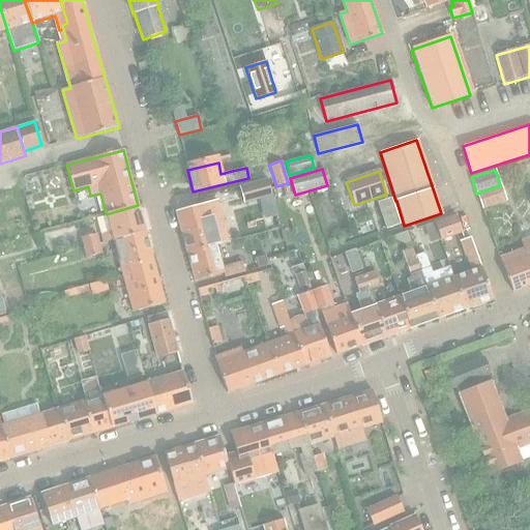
[(266,180),(239,186),(243,204),(271,197),(266,180)]
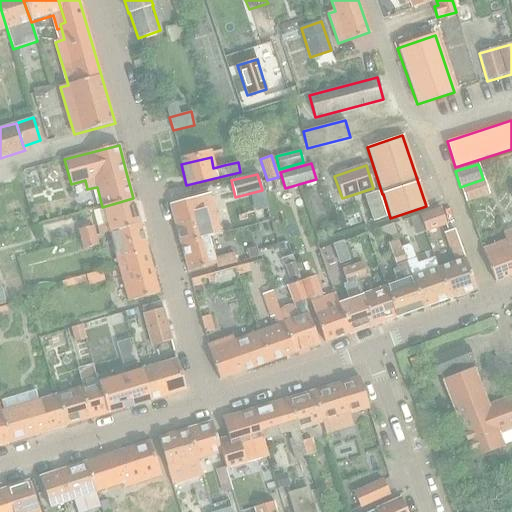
[(488,194),(483,179),(460,187),(465,201),(488,194)]
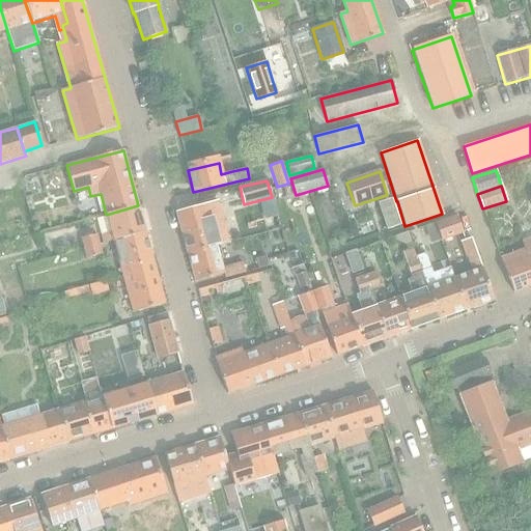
[(205,204),(176,213),(187,254),(217,246),(228,243),(218,201),(205,204)]
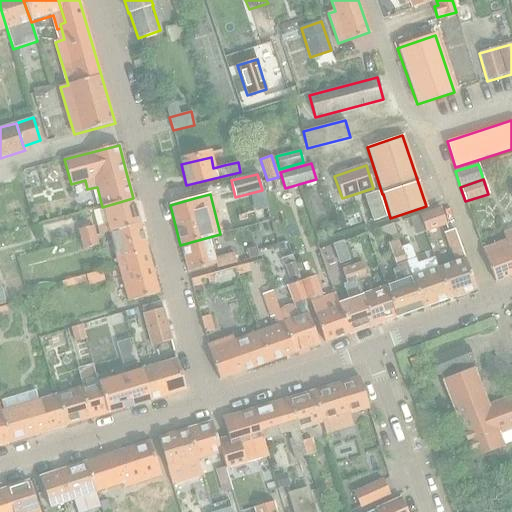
[(133,198),(102,207),(107,224),(98,227),(100,234),(109,232),(140,224),(133,198)]
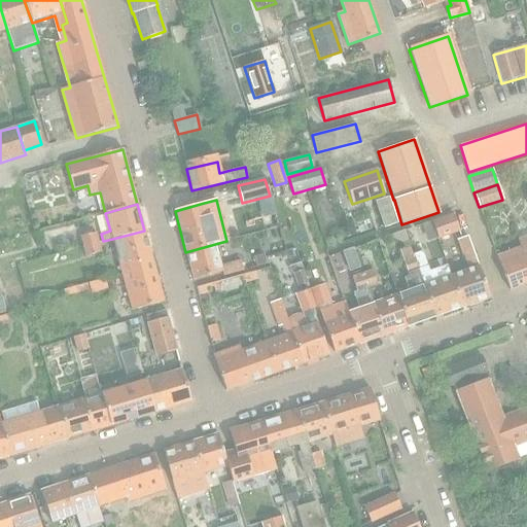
[(452,214),(430,221),(436,239),(458,232),(452,214)]
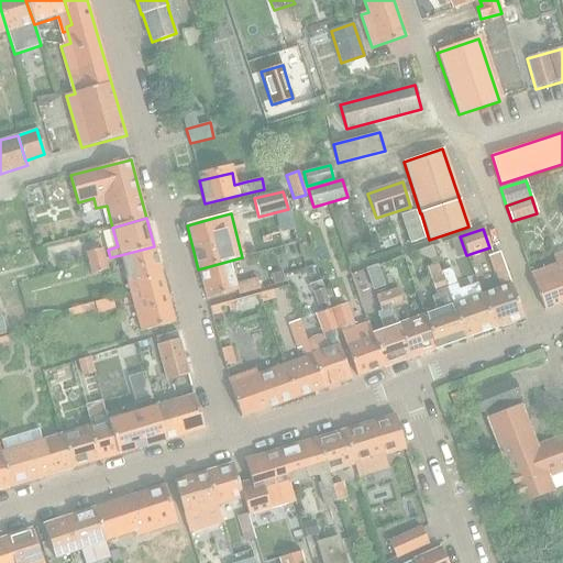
[(141,282),(162,276),(154,246),(120,255),(130,294),(143,290),(141,282)]
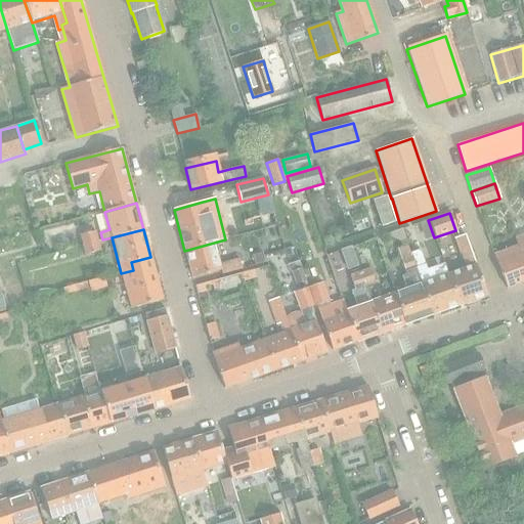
[(80,236),(82,246),(97,241),(95,232),(80,236)]
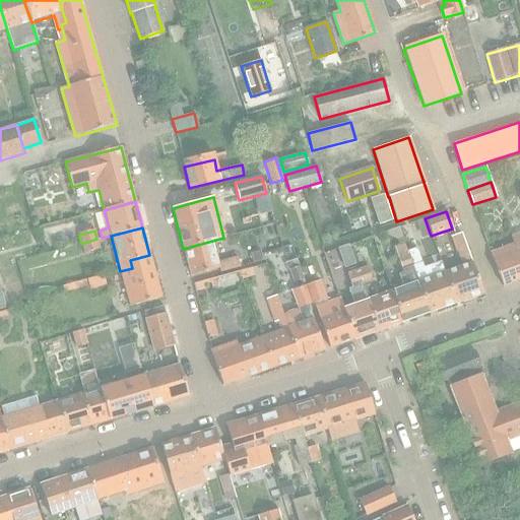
[(461,267),(445,273),(455,303),(481,294),(471,263),(460,233),(450,237),(455,252),(456,251),(461,267)]
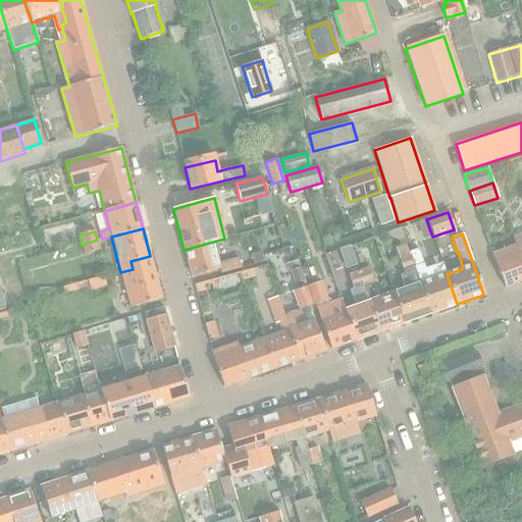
[(515,245),(491,254),(504,288),(521,280),(521,233),(513,238),(515,245)]
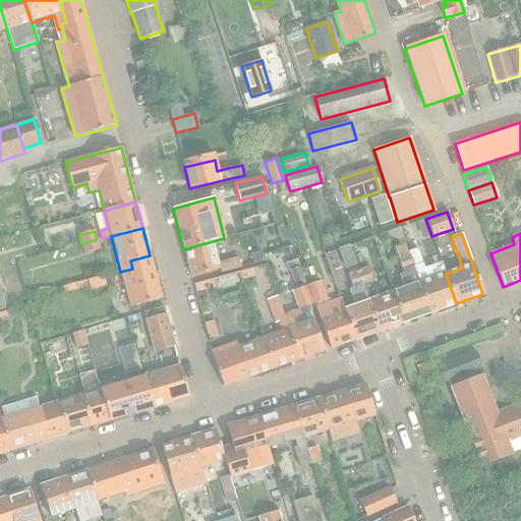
[(100,250),(97,239),(81,244),(83,254),(100,250)]
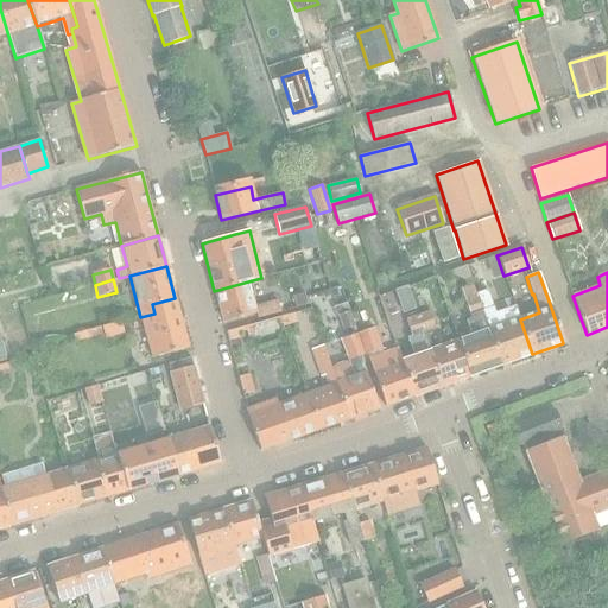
[(248,282),(214,291),(222,322),(257,314),(258,318),(280,312),(277,301),(254,306),(248,282)]
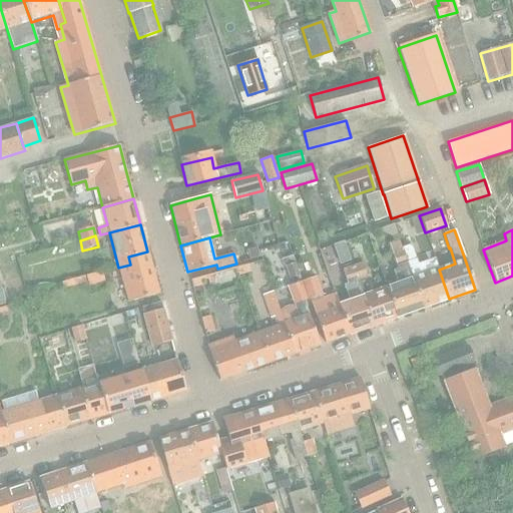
[(398,284),(386,288),(397,318),(423,309),(402,249),(399,241),(389,245),(398,270),(393,272),(398,284)]
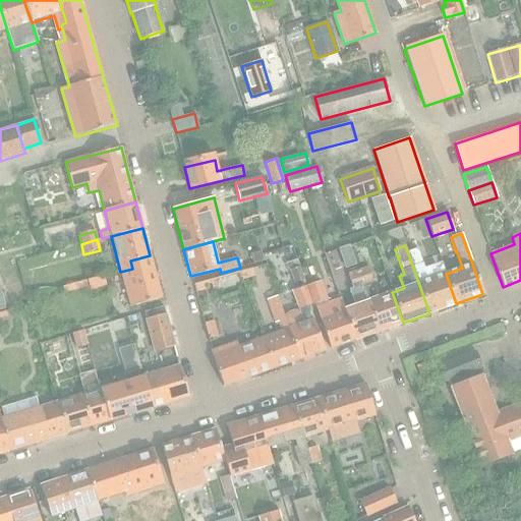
[(456,303),(446,274),(427,280),(421,264),(423,264),(418,249),(408,253),(429,313),(456,303)]
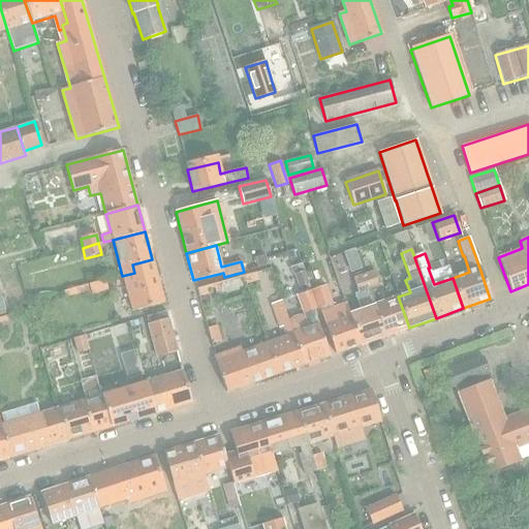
[(122,276),(131,309),(132,312),(164,303),(152,259),(132,265),(134,273),(122,276)]
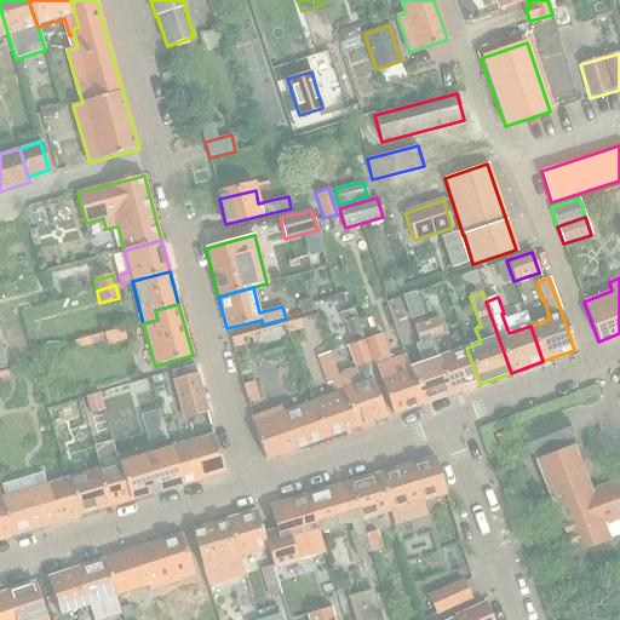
[(437,317),(426,322),(432,340),(445,336),(437,317)]
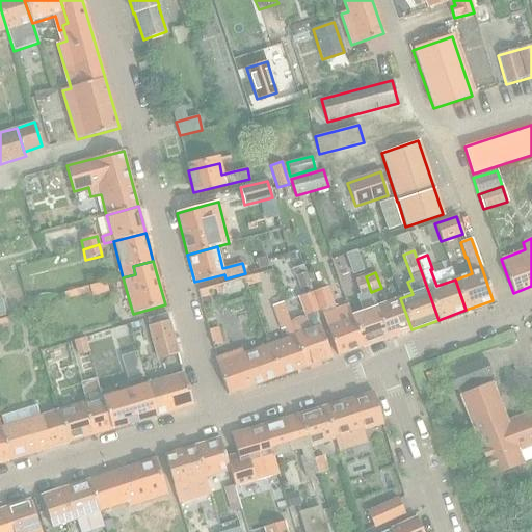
[(296,277),(300,290),(310,287),(306,274),(296,277)]
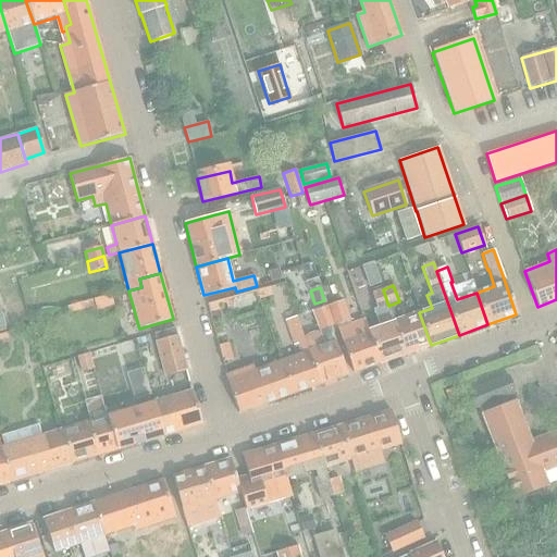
[(388,306),(383,289),(372,294),(378,309),(373,310),(379,326),(369,331),(369,332),(380,363),(405,354),(394,321),(388,306)]
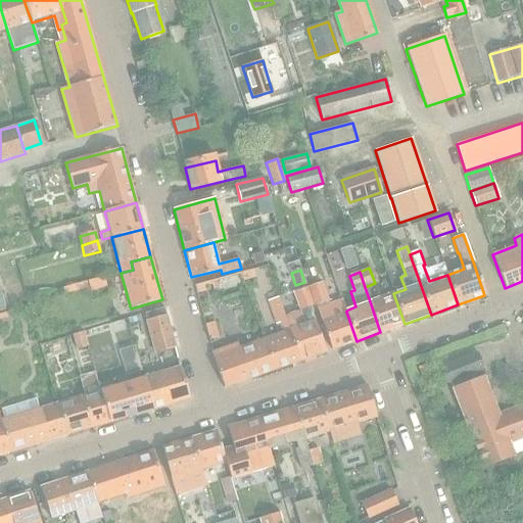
[(88,283),(90,292),(106,288),(103,278),(88,283)]
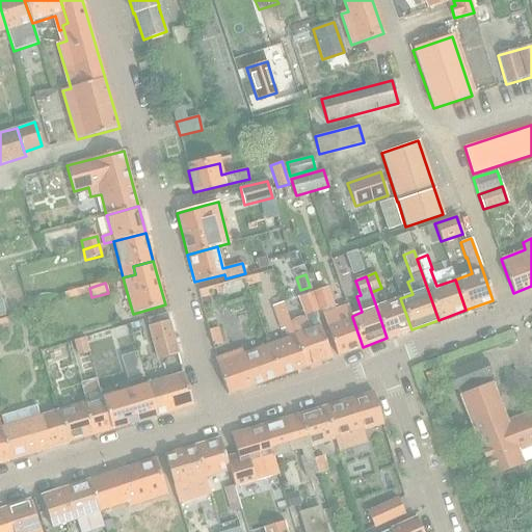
[(17,286),(0,291),(0,315),(24,309),(17,286)]
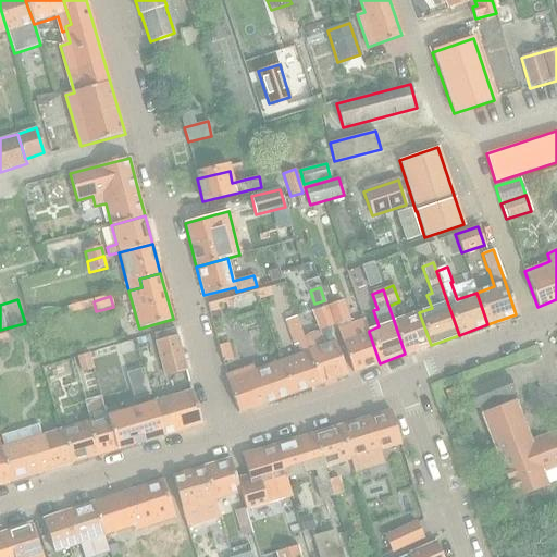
[(326,306),(333,325),(348,320),(342,300),(326,306)]
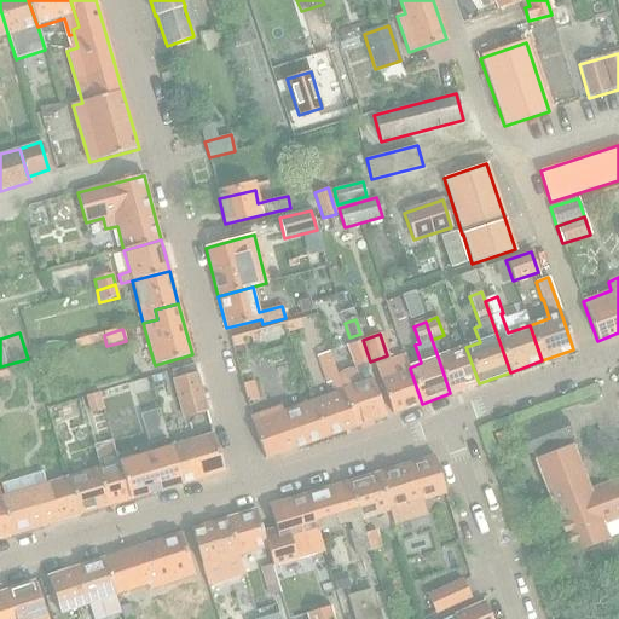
[(337,377),(356,427),(385,417),(366,363),(370,362),(363,340),(347,346),(356,370),(350,370),(341,374),(337,377)]
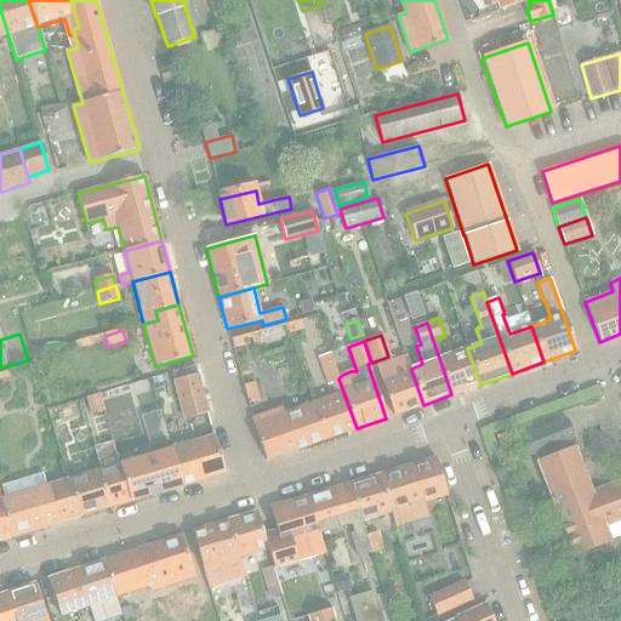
[(480,385),(467,348),(439,358),(451,394),(480,385)]
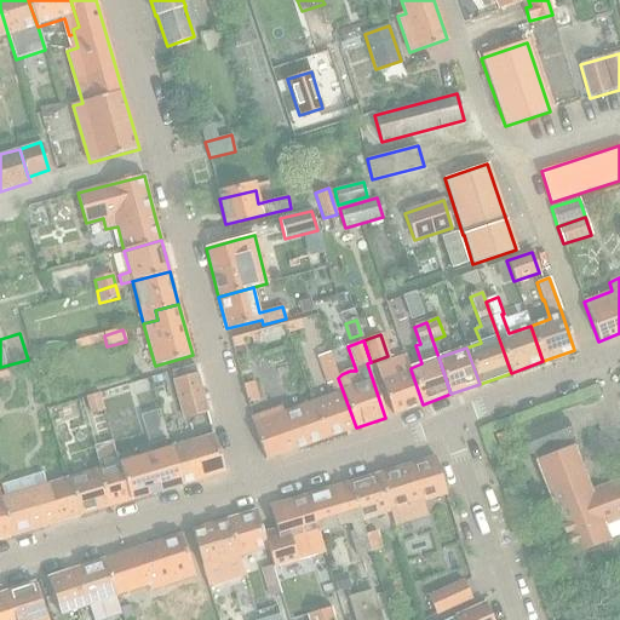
[(356,428),(338,378),(329,354),(319,357),(328,385),(332,384),(334,394),(298,407),(310,445),(356,428)]
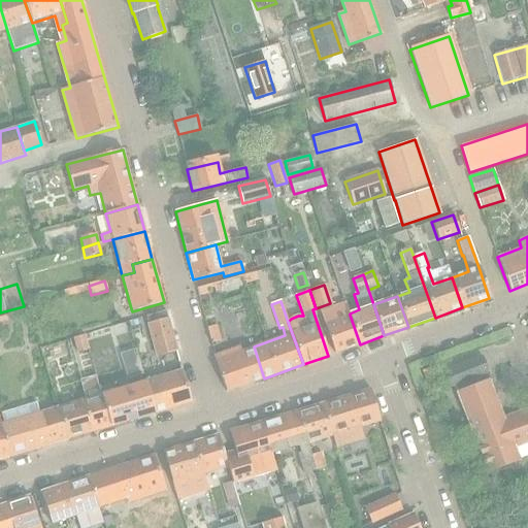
[(360,344),(350,315),(334,321),(330,307),(320,311),(334,354),(360,344)]
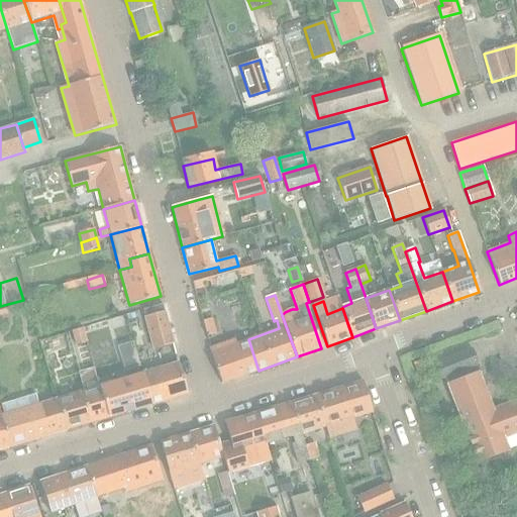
[(144,318),(152,351),(173,345),(165,313),(144,318)]
